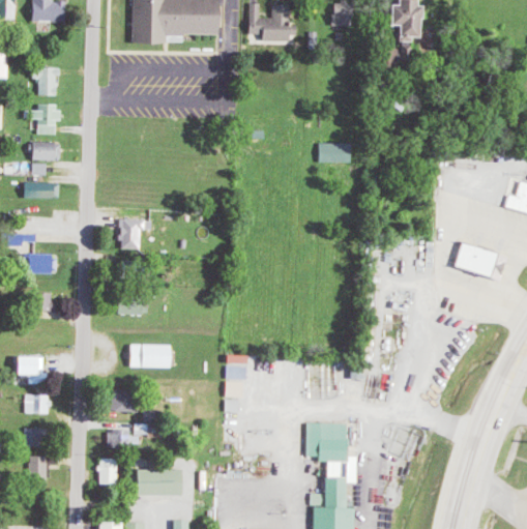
[(15,19),(13,0),(0,0),(0,18),(15,19)]
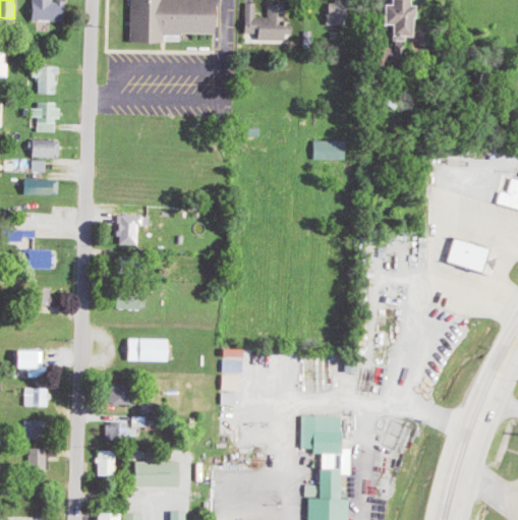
[(31,0),(31,20),(61,21),(62,0),(52,0),(31,0)]
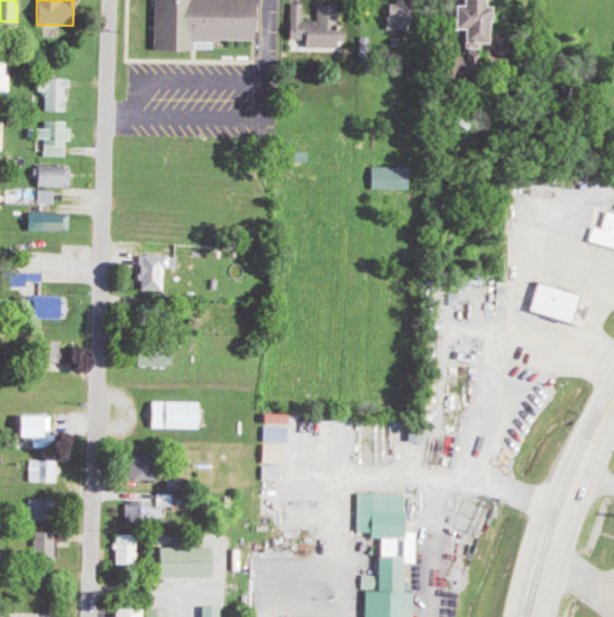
[(251,41),(250,0),(153,0),(153,51),(193,51),(193,41),(251,41)]
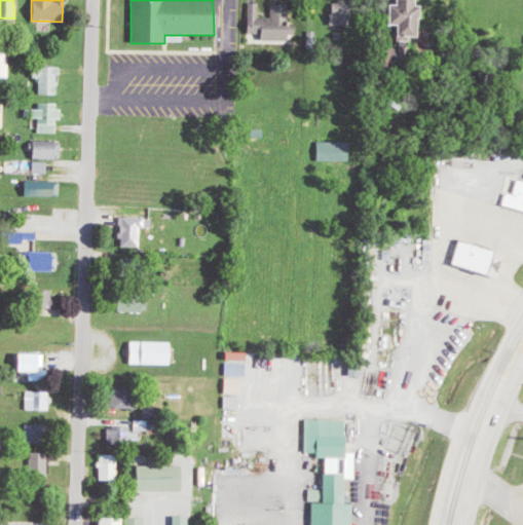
[(393,25),(394,41),(412,41),(410,0),(390,0),(391,4),(384,4),(384,25),(393,25)]
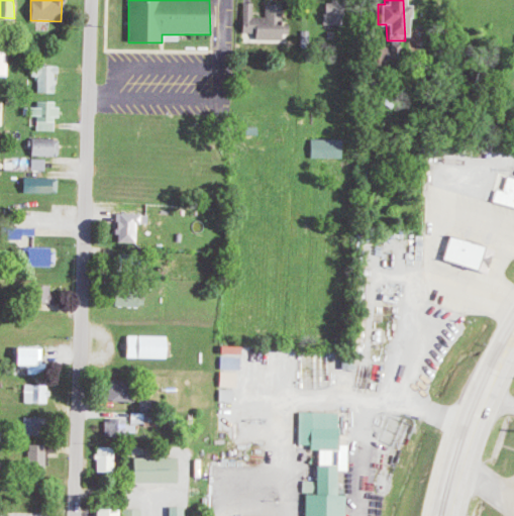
[(345,1),(324,1),(324,24),(344,25),(345,1)]
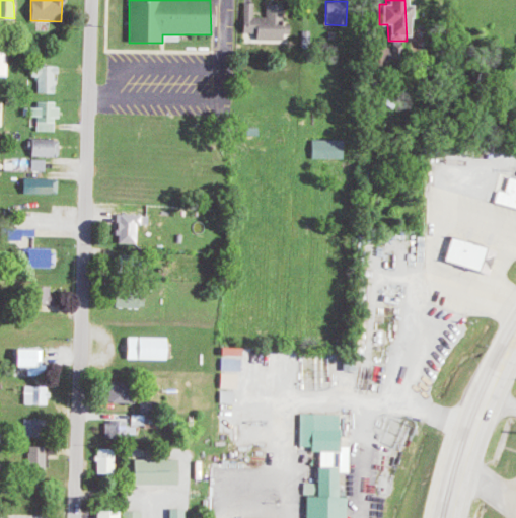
[(254,17),(254,3),(243,3),(243,33),(256,33),(256,40),(283,40),(283,34),(290,34),(290,24),(284,24),(284,4),(267,4),(267,17),(254,17)]
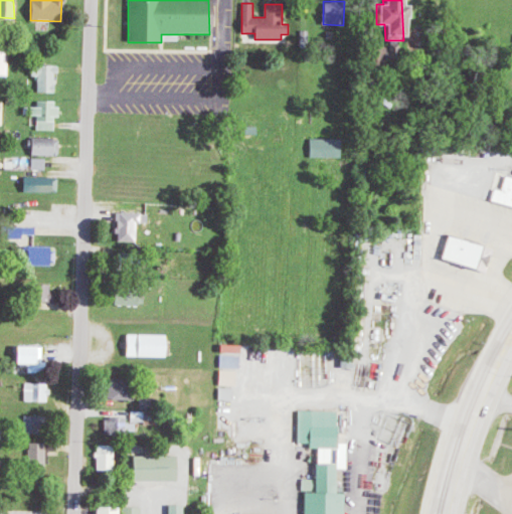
[(54,93),(54,73),(60,73),(60,65),(31,65),(31,76),(37,76),(37,93),(54,93)]
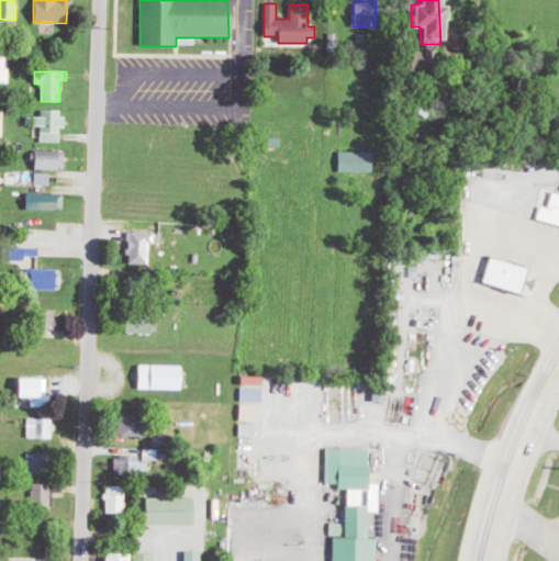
[(58,143),(59,127),(64,127),(64,111),(40,110),(40,116),(32,116),(32,126),(41,126),(41,142),(58,143)]
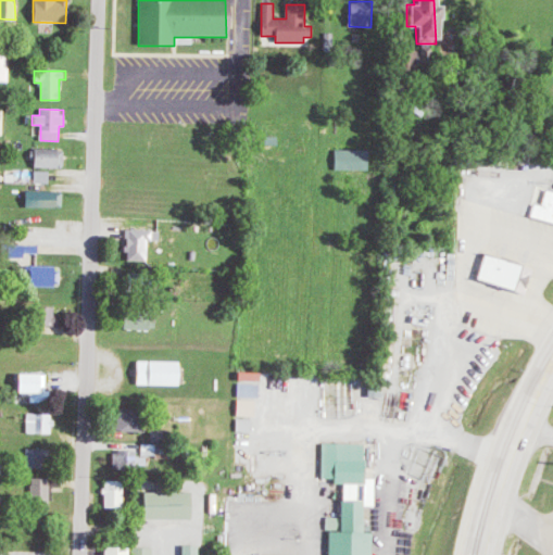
[(33,167),(63,167),(63,149),(34,149),(33,167)]
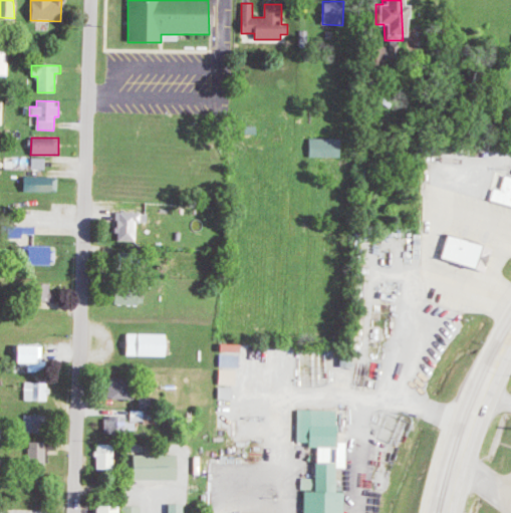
[(339,158),(339,139),(308,139),(308,158),(339,158)]
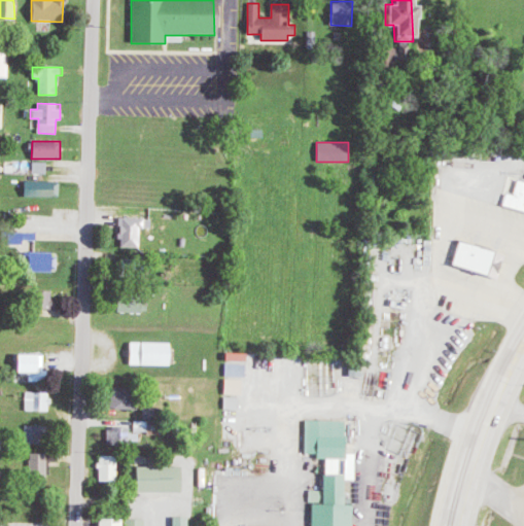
[(46,162),(33,162),(33,174),(46,174),(46,162)]
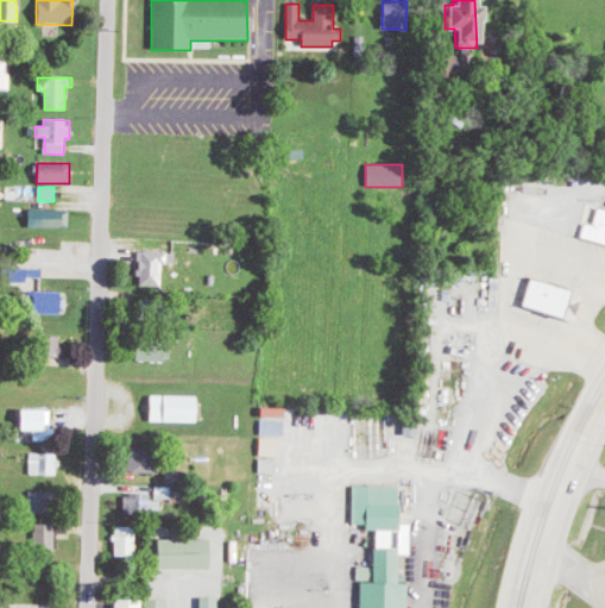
[(68,210),(27,208),(27,227),(67,229),(68,210)]
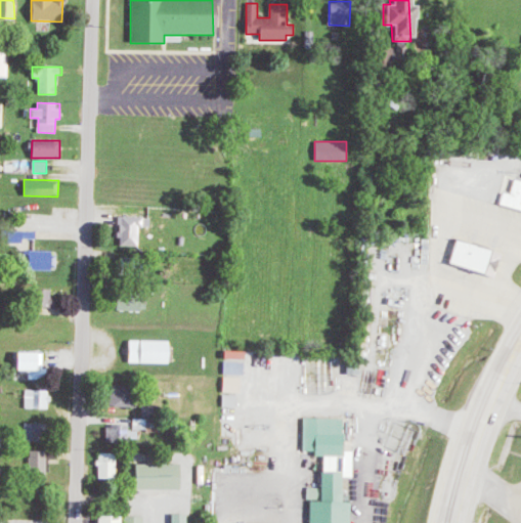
[(512,193),(503,191),(501,206),(520,209),(520,180),(514,179),(512,193)]
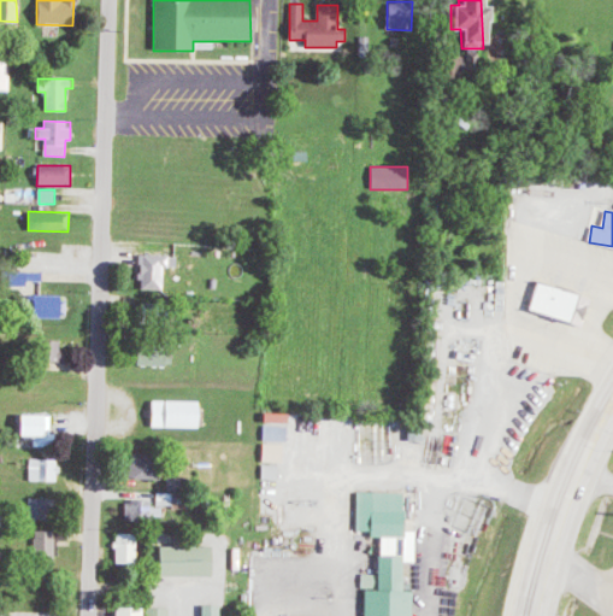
[(140,289),(163,291),(163,268),(177,268),(178,256),(141,256),(140,289)]
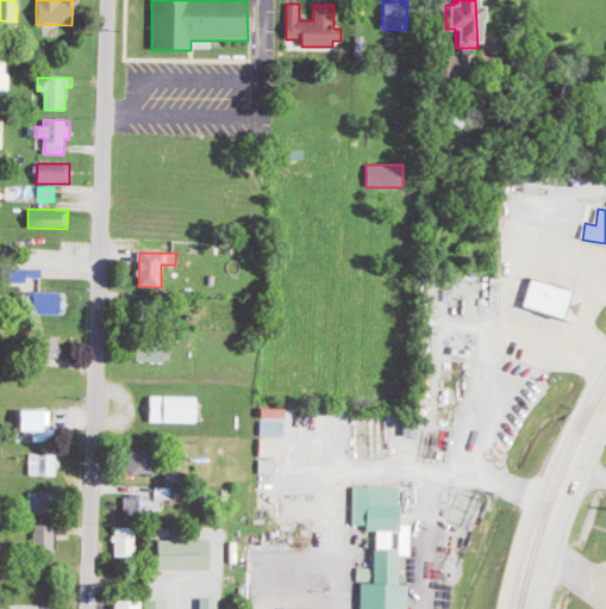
[(523,308),(576,322),(583,294),(529,280),(523,308)]
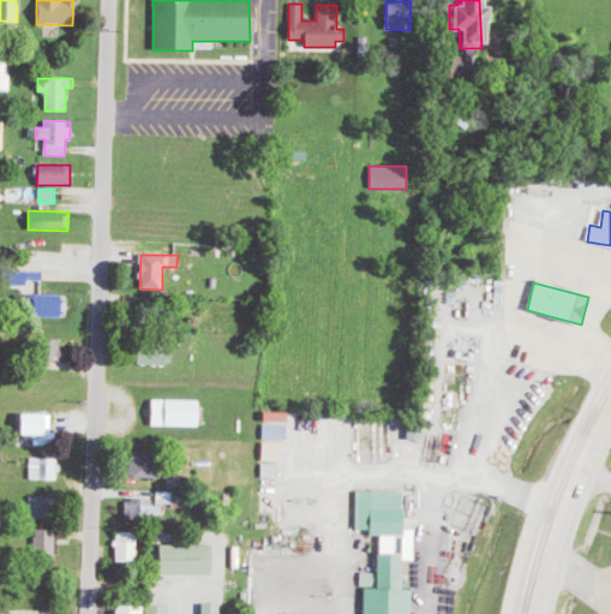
[(31,317),(65,317),(65,294),(31,294),(31,317)]
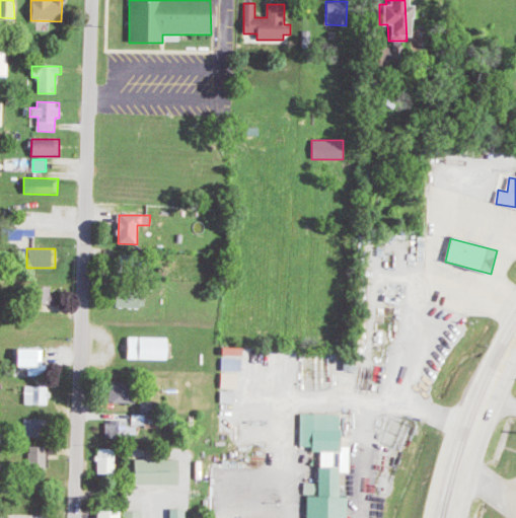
[(138,259),(123,257),(122,272),(138,273),(138,259)]
